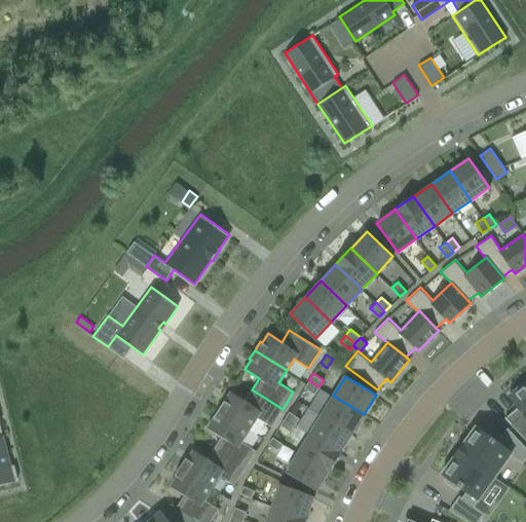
[(318,386),(308,380),(304,386),(314,394),(318,386)]
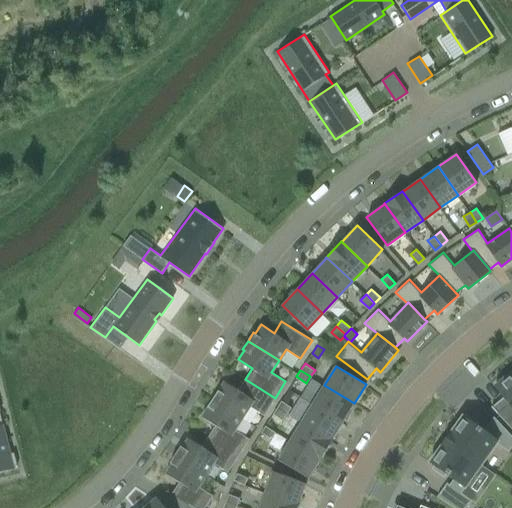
[(511,371),(507,376),(505,373),(495,381),(497,384),(495,386),(508,402),(496,410),(511,427),(511,371)]
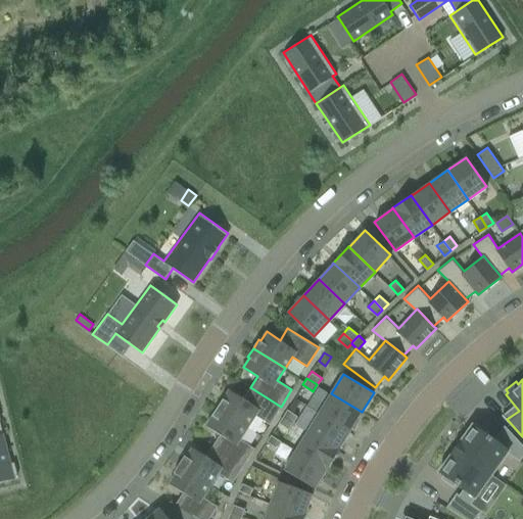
[(229,388),(218,407),(248,426),(255,414),(270,423),(281,407),(250,387),(243,397),(229,388)]
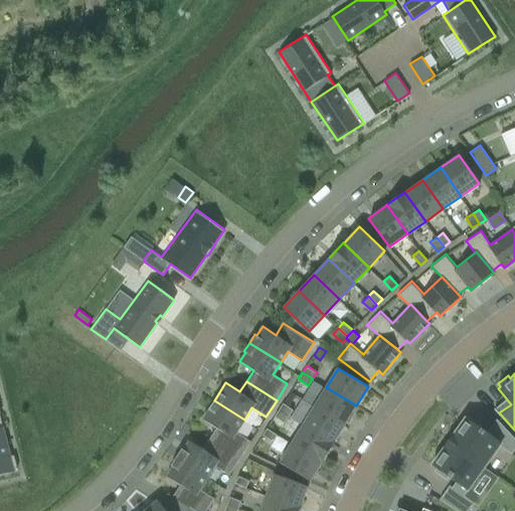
[(344,423),(356,405),(326,387),(315,405),(344,423)]
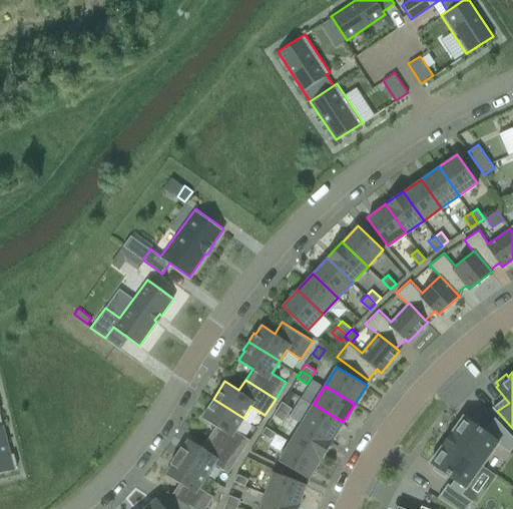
[(213,399),(202,417),(215,425),(208,436),(238,455),(249,439),(235,430),(243,418),(213,399)]
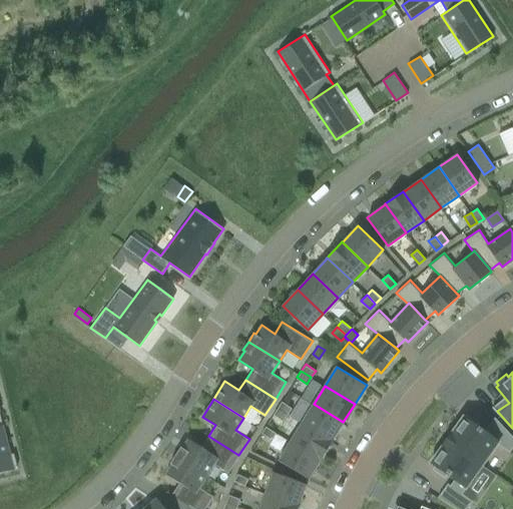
[(278,407),(288,414),(292,407),(282,401),(278,407)]
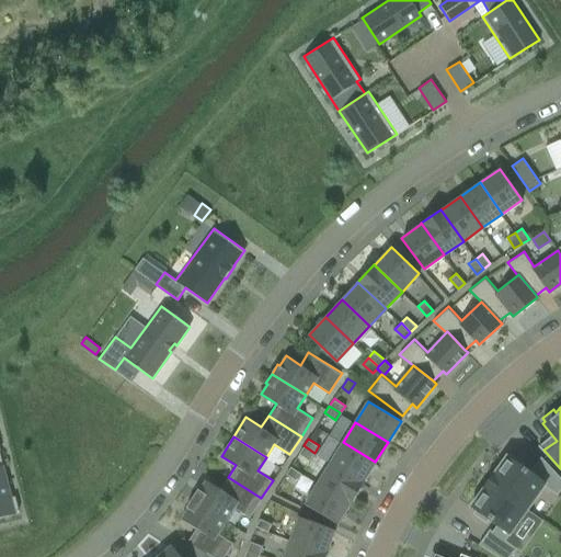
[(343,442),(330,462),(364,482),(364,481),(375,462),(343,442)]
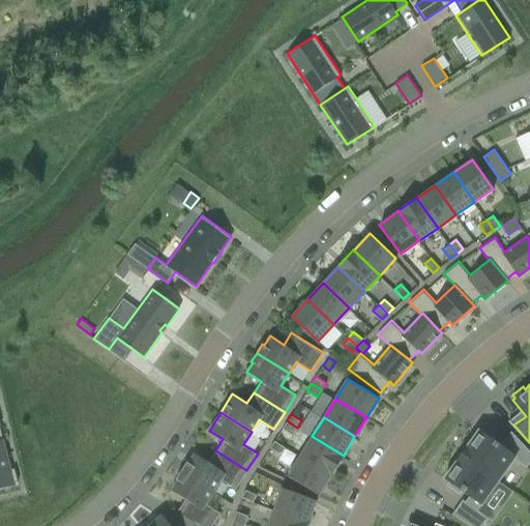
[(297,428),(287,420),(283,428),(293,434),(297,428)]
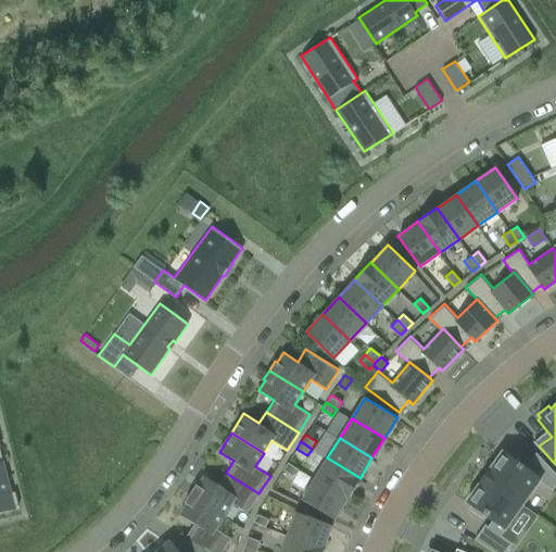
[(502,451),(484,476),(522,503),(540,479),(552,489),(555,483),(555,472),(536,451),(525,467),(519,463),(521,460),(509,451),(507,454),(502,451)]
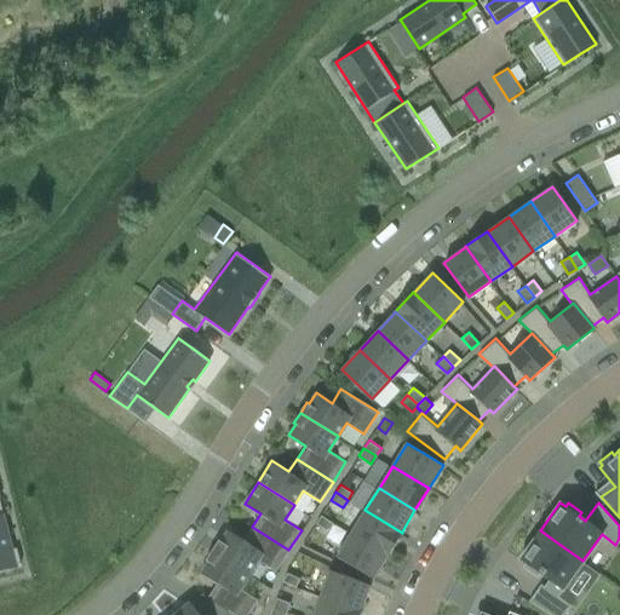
[(365,510),(351,533),(389,556),(402,533),(365,510)]
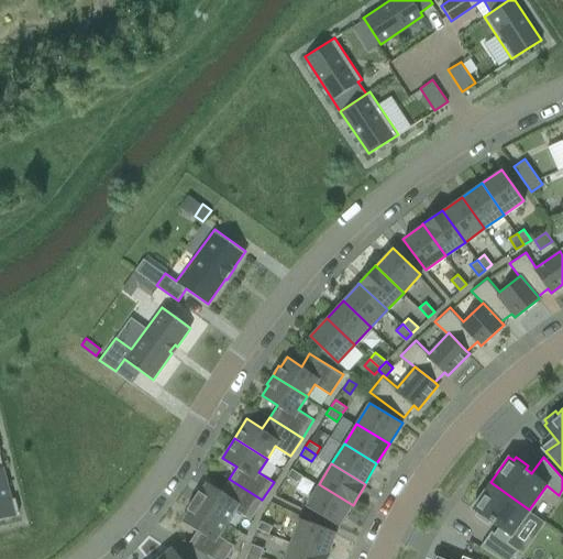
[(11,497),(3,466),(0,466),(0,517),(15,514),(14,512),(19,511),(15,496),(11,497)]
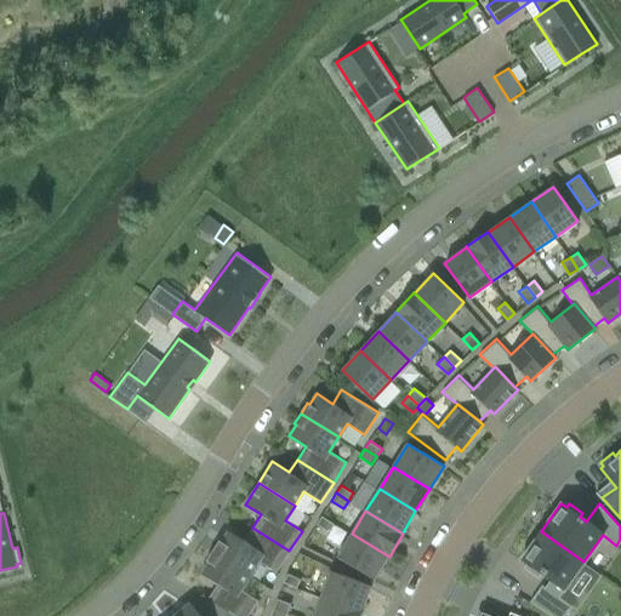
[(334,523),(322,514),(317,523),(329,531),(334,523)]
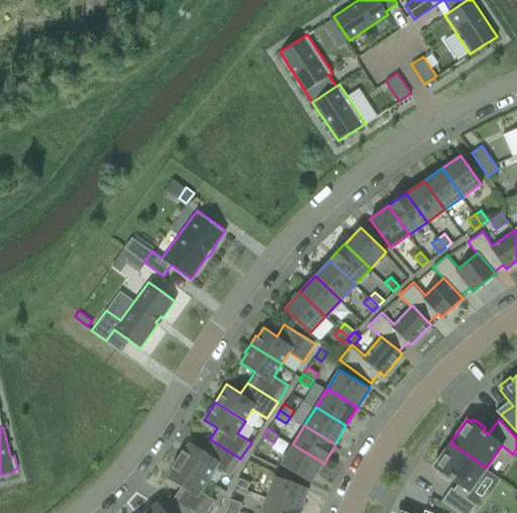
[(183,449),(177,458),(208,479),(216,467),(230,476),(240,458),(210,439),(204,450),(190,441),(184,450),(183,449)]
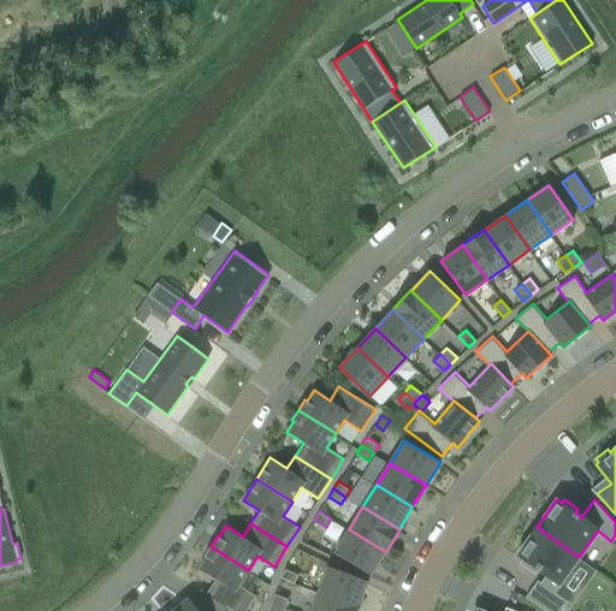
[(555,591),(579,557),(537,527),(517,555),(522,558),(520,562),(533,571),(535,568),(545,574),(540,581),(538,579),(526,595),(549,610),(558,610),(567,600),(555,591)]
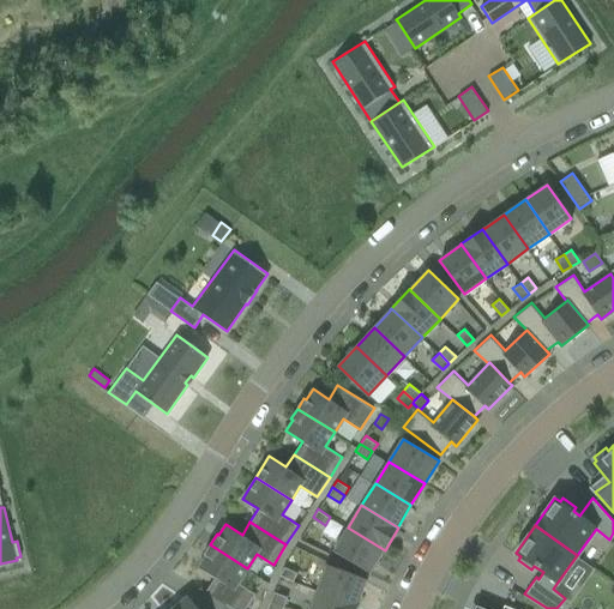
[(385,550),(348,528),(333,550),(369,572),(383,550),(384,550),(385,550)]
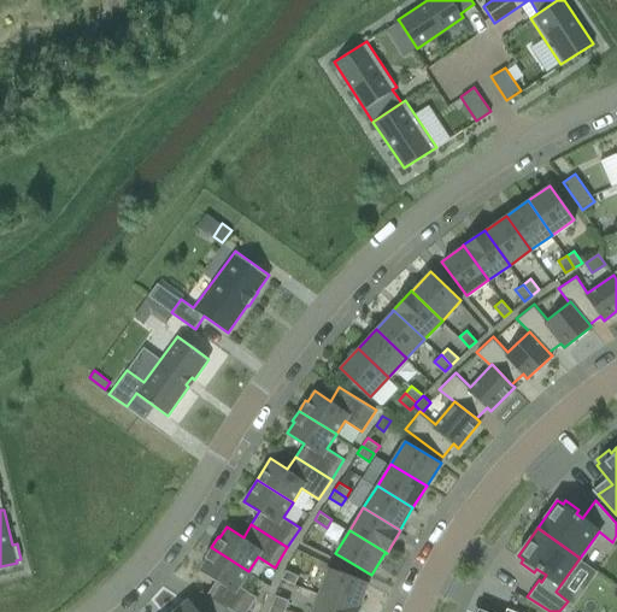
[(206,558),(199,569),(216,580),(207,593),(227,606),(236,611),(245,611),(257,595),(240,584),(248,571),(211,547),(205,557),(206,558)]
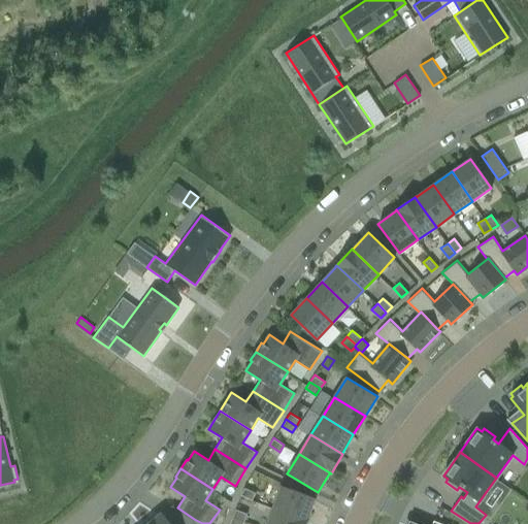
[(282,485),(273,506),(308,520),(308,519),(307,519),(315,498),(282,485)]
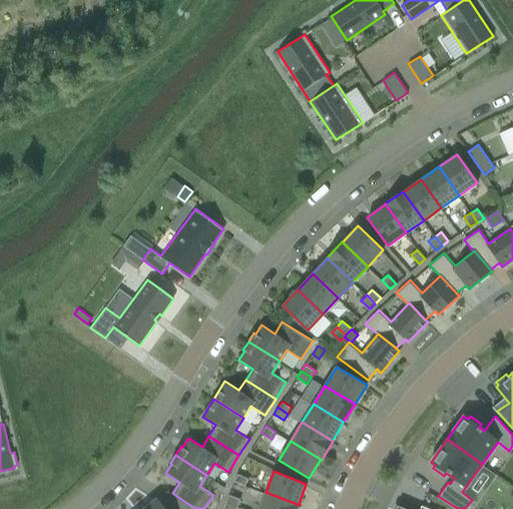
[(234,480),(245,485),(248,477),(237,473),(234,480)]
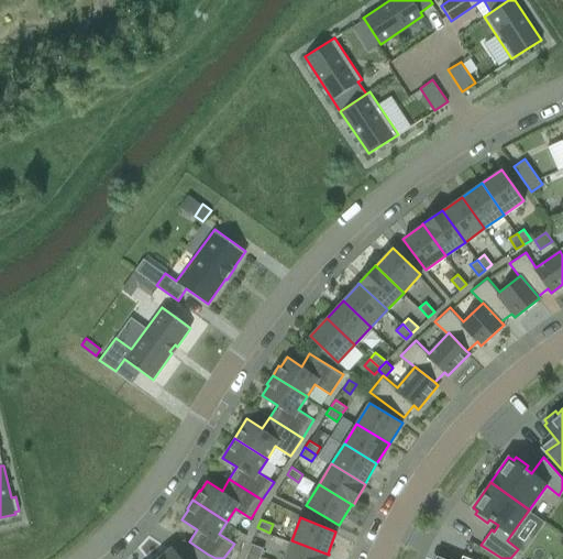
[(326,558),(329,555),(291,540),(284,558),(326,558)]
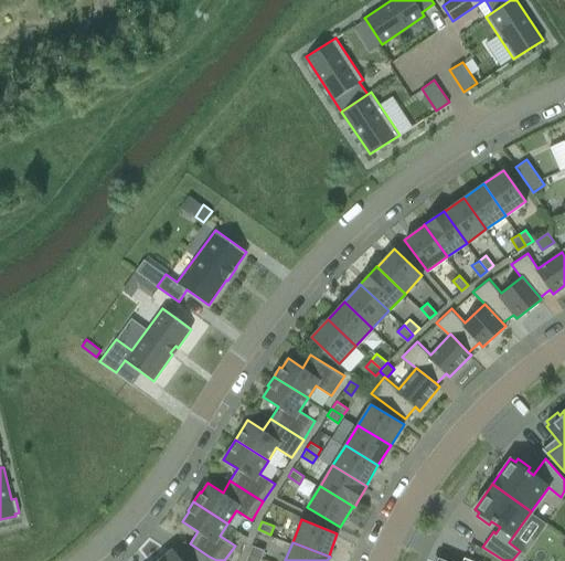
[(249,552),(262,557),(265,549),(252,544),(249,552)]
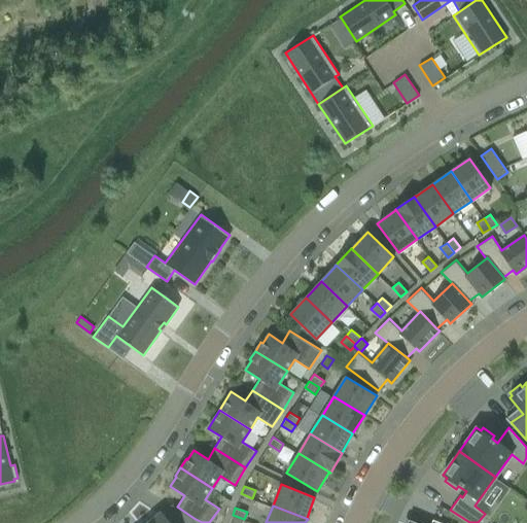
[(143,522),(141,522),(169,522),(161,513),(157,516),(154,512),(143,522)]
